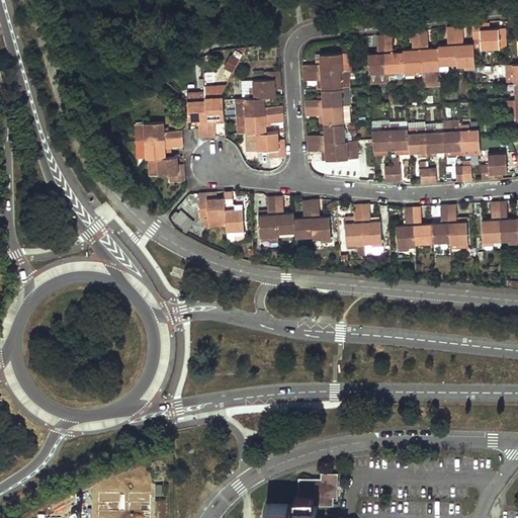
[(498,35),(498,27),(490,27),(486,27),(485,22),(471,23),(472,38),(481,37),(482,48),(499,47),(498,35)]
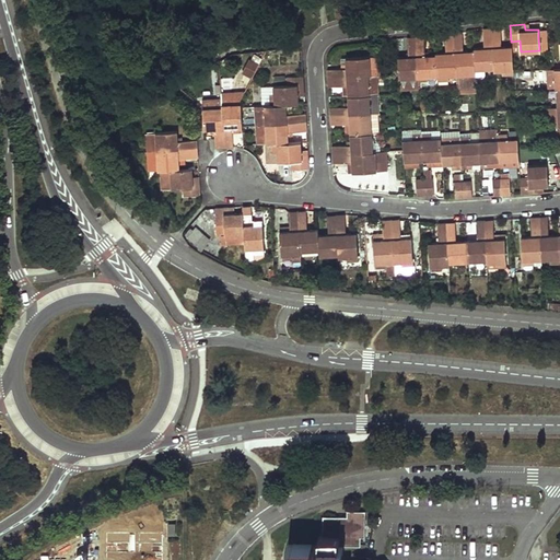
[(493,68),(491,27),(482,28),(483,47),(474,47),(474,50),(475,69),(493,68)]
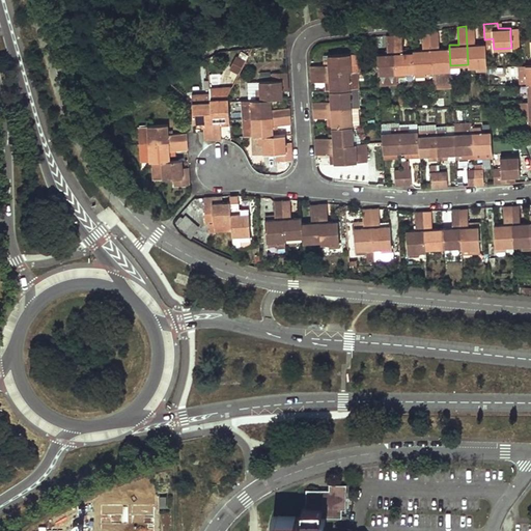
[(486,70),(485,43),(475,44),(474,26),(466,26),(468,64),(469,66),(476,66),(476,71),(486,70)]
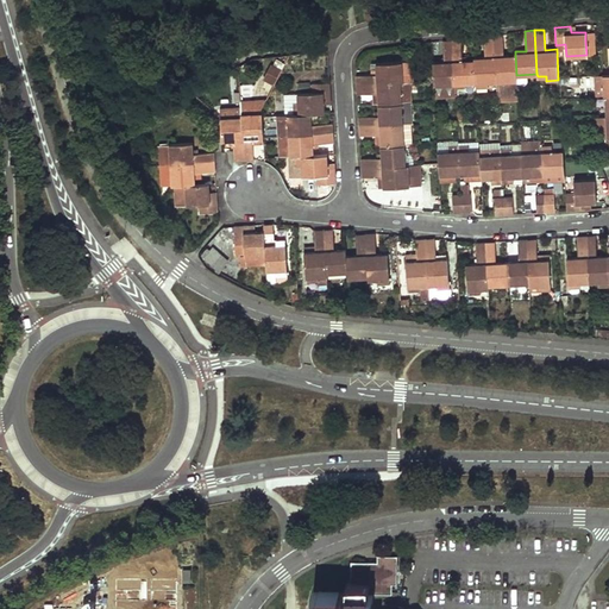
[(595,41),(595,31),(585,32),(585,42),(595,41)]
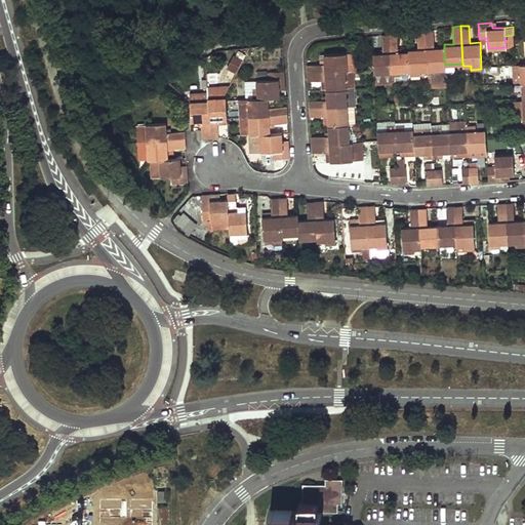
[(428,71),(425,30),(417,31),(417,45),(420,45),(420,49),(418,49),(408,49),(408,51),(410,72),(410,76),(420,75),(419,71),(428,71)]
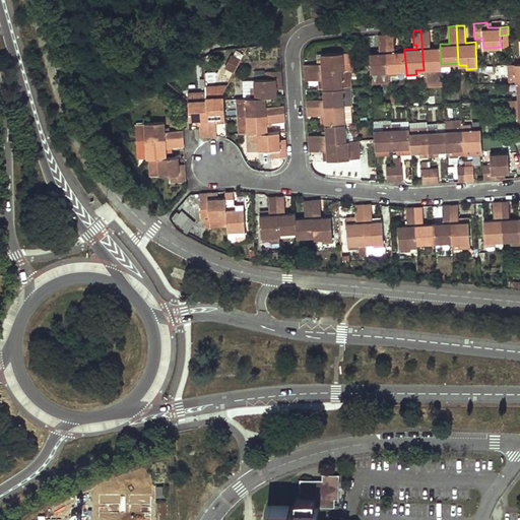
[(441,64),(440,47),(431,48),(428,48),(428,45),(430,45),(430,29),(420,29),(424,70),(431,69),(431,73),(442,73),(441,64)]
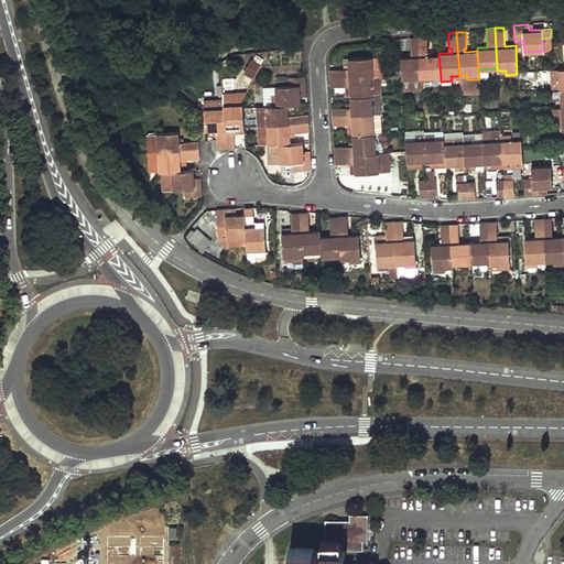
[(421,78),(418,38),(410,39),(410,53),(409,54),(408,55),(408,57),(400,57),(401,79),(421,78)]
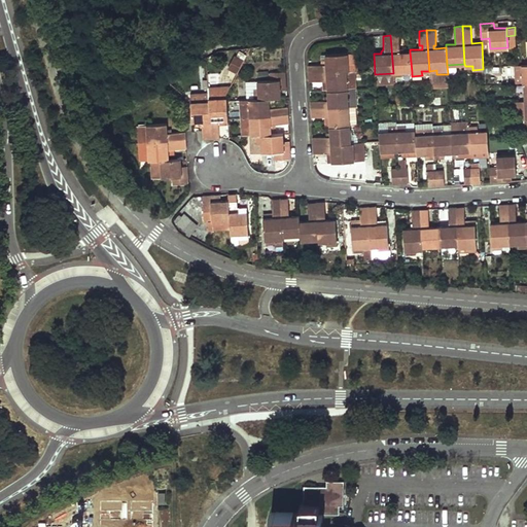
[(412,72),(410,51),(400,53),(397,53),(397,49),(399,49),(399,35),(390,35),(393,73),(412,72)]
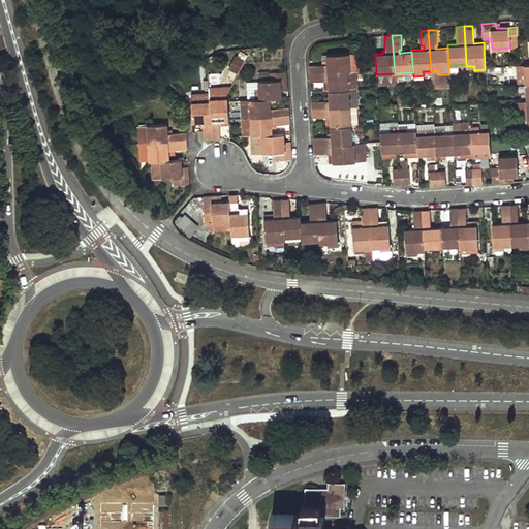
[(353,63),(352,53),(322,55),(323,64),(309,65),(309,73),(347,71),(349,71),(349,63),(353,63)]
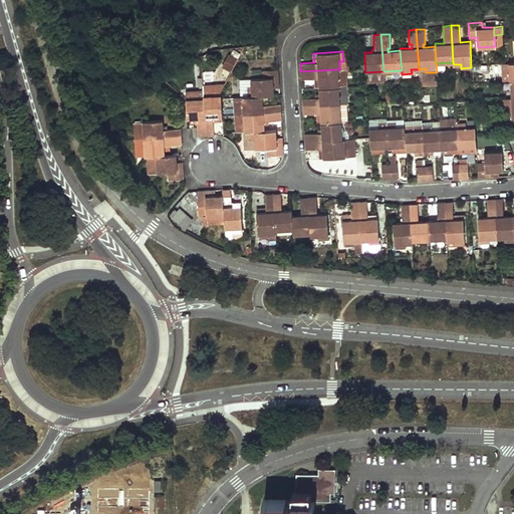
[(231,71),(238,56),(229,52),(222,66),(231,71)]
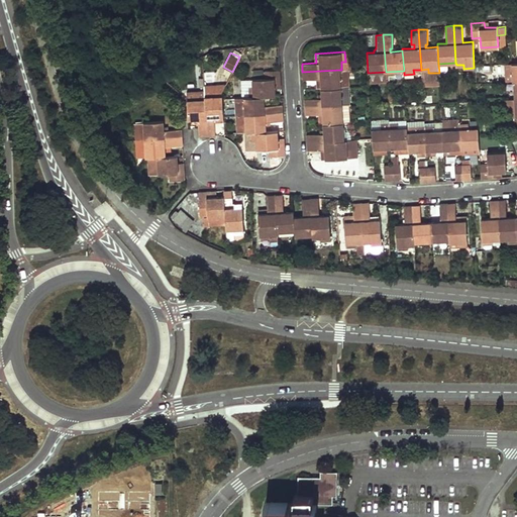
[(511,64),(502,64),(503,82),(512,81),(511,64)]
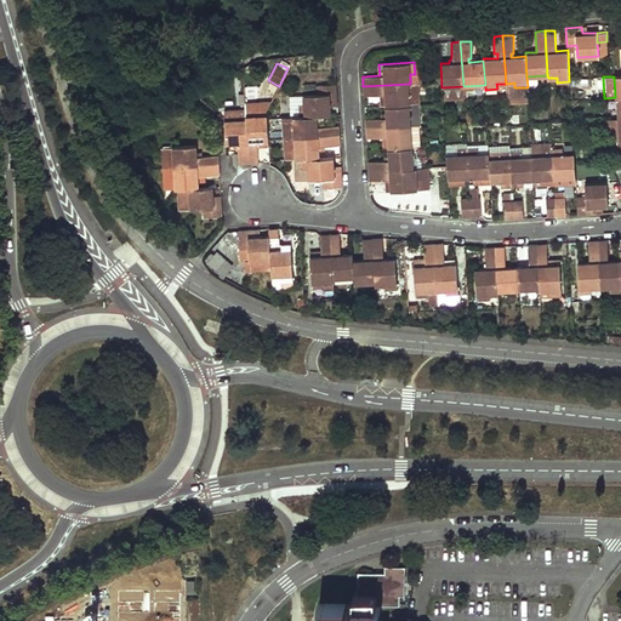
[(337,100),(336,84),(318,85),(318,93),(303,95),(303,104),(298,104),(300,117),(317,115),(331,115),(330,106),(330,100),(337,100)]
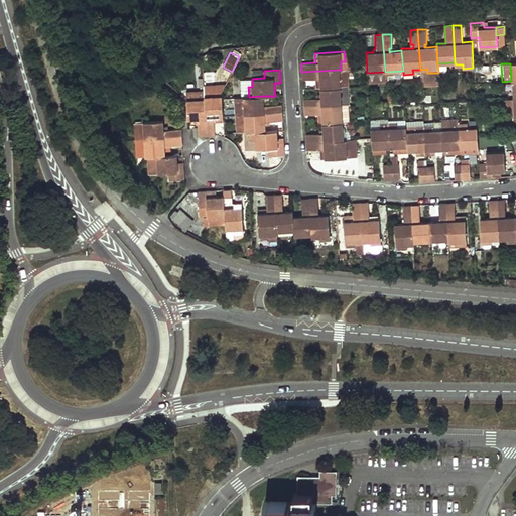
[(340,87),(339,70),(301,72),(302,80),(316,79),(319,79),(320,87),(320,88),(340,87)]
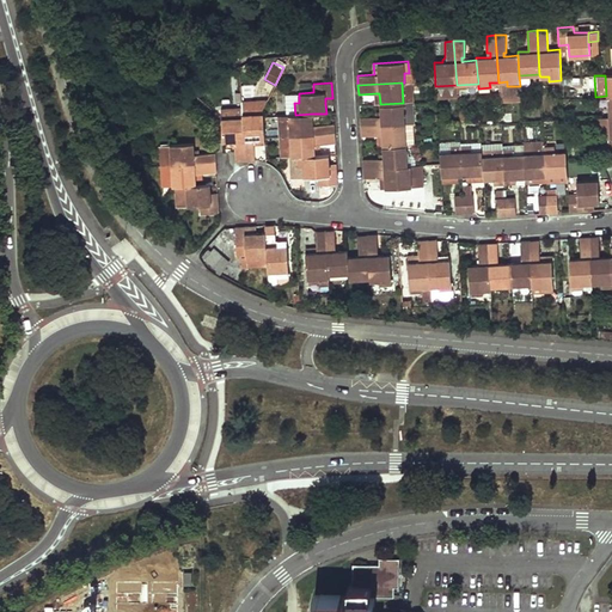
[(410,83),(409,83),(404,83),(402,83),(403,103),(411,103),(410,83)]
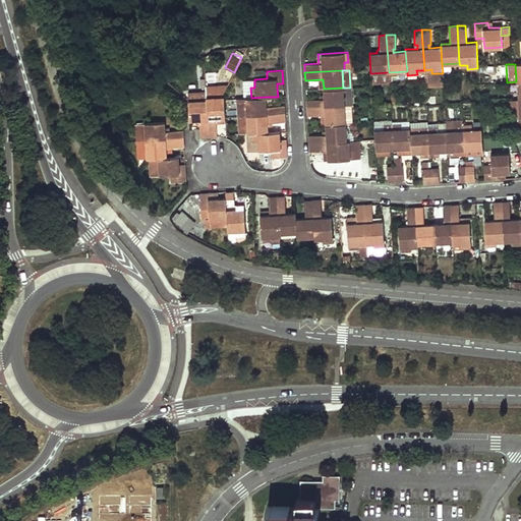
[(371,83),(389,82),(389,72),(370,73),(371,83)]
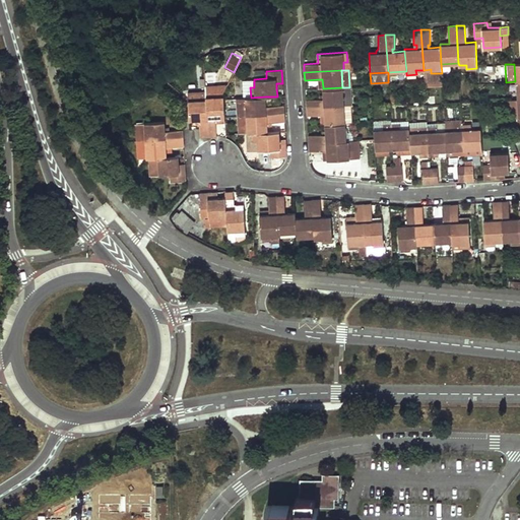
[(254,79),(240,80),(241,99),(245,99),(251,98),(250,87),(254,87),(254,79)]
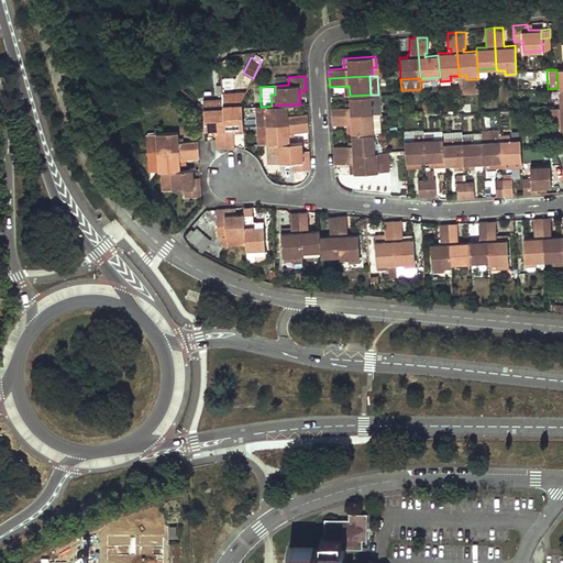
[(245,94),(223,95),(223,105),(231,105),(231,100),(242,99),(245,94)]
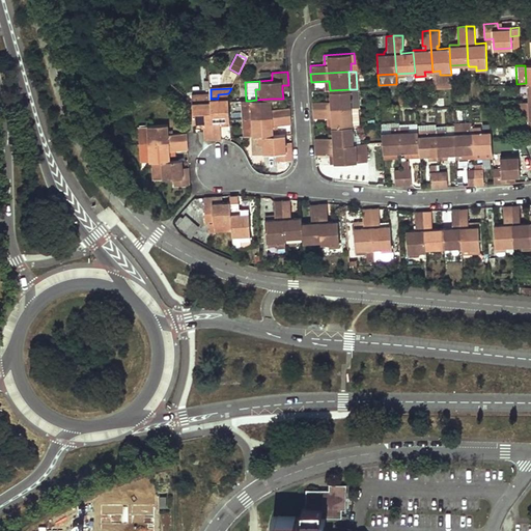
[(351,108),(350,89),(330,90),(330,96),(330,103),(327,104),(327,101),(312,102),(313,110),(351,108)]
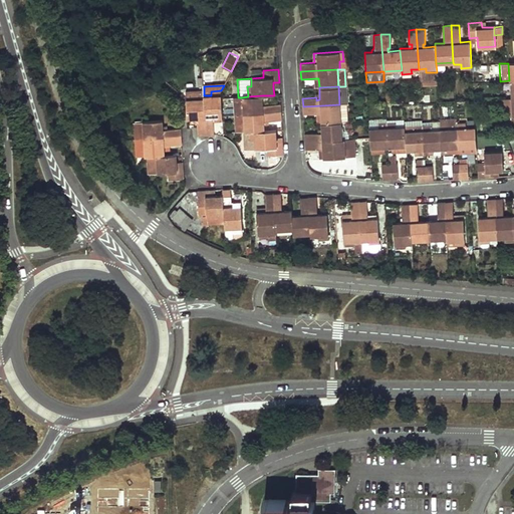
[(344,104),(347,104),(345,86),(338,86),(339,104),(344,104)]
